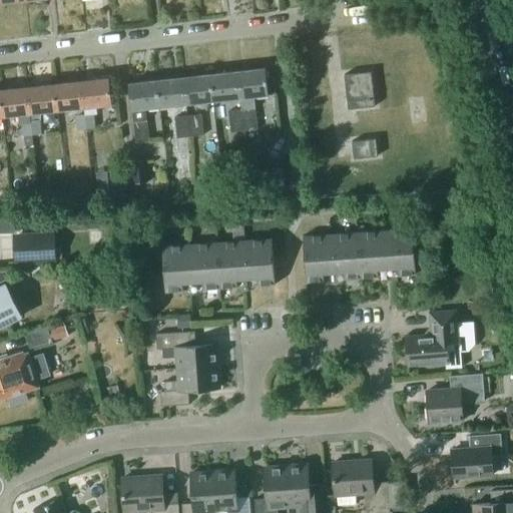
[(244,130),(258,128),(255,108),(254,95),(268,94),(266,68),(239,71),(242,97),(240,97),(241,109),(242,109),(244,130)]
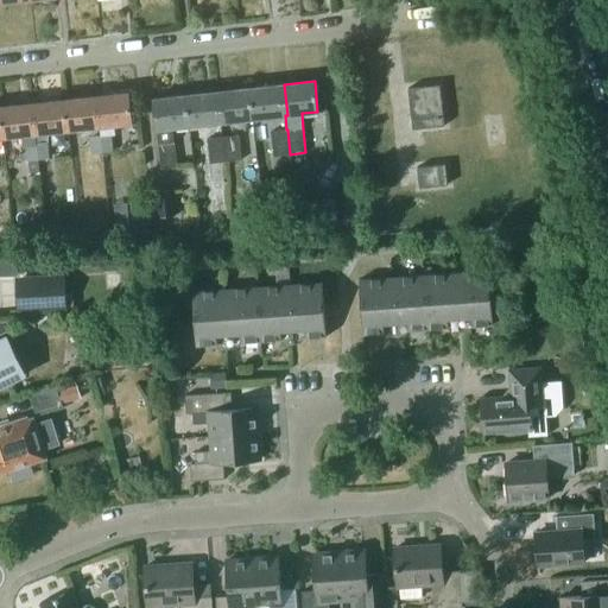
[(284,84),(254,88),(258,118),(285,115),(287,115),(284,84)]
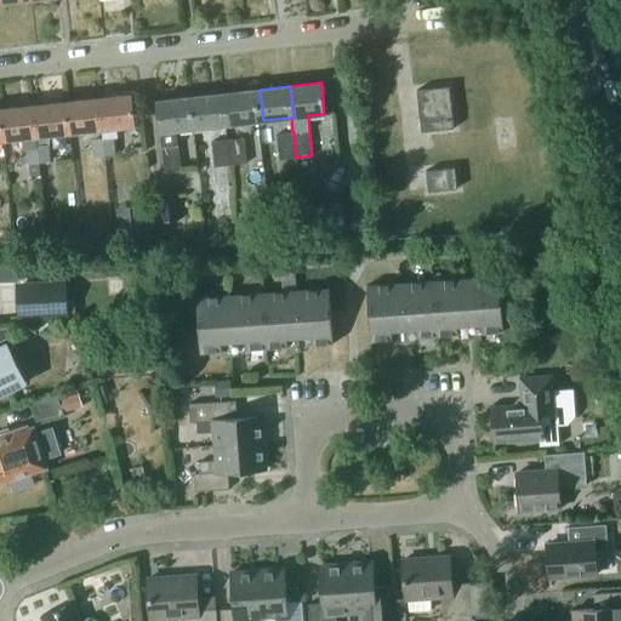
[(421,130),(454,127),(450,86),(417,89),(421,130)]
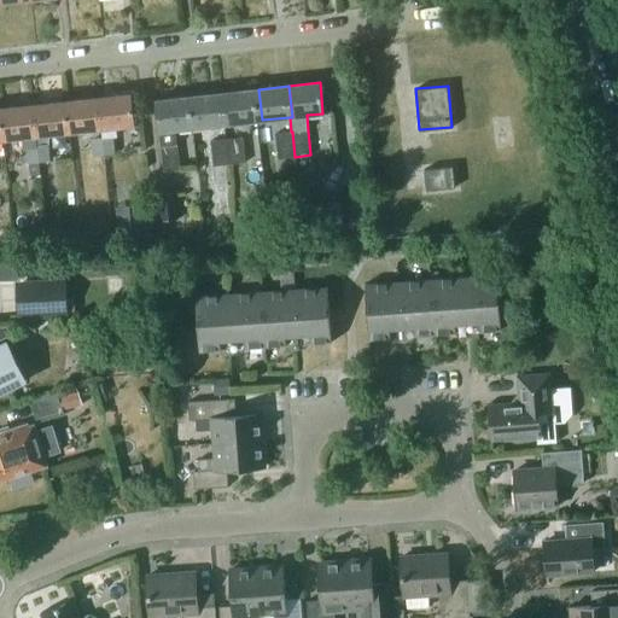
[(258,89),(227,93),(231,123),(262,120),(258,89)]
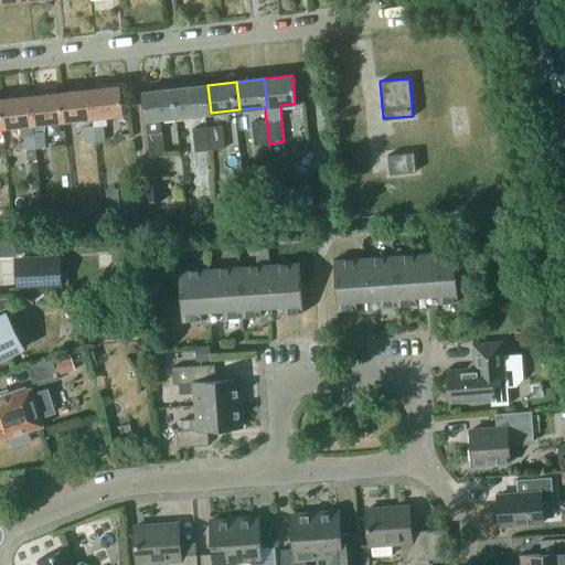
[(93,118),(93,126),(95,140),(105,139),(104,128),(108,127),(107,116),(123,115),(120,85),(89,89),(93,118)]
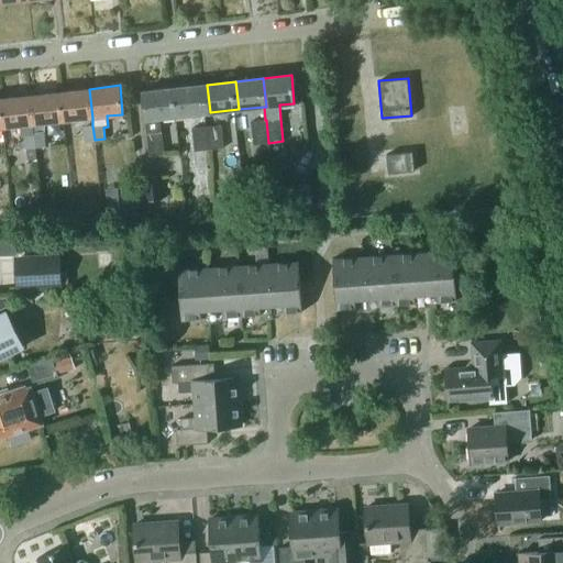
[(207,85),(179,88),(183,116),(210,112),(207,85)]
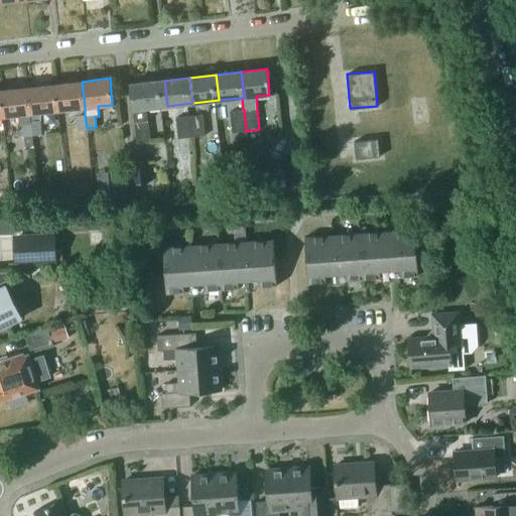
[(132,84),(137,130),(138,143),(151,141),(149,120),(149,121),(148,108),(167,106),(164,81),(132,84)]
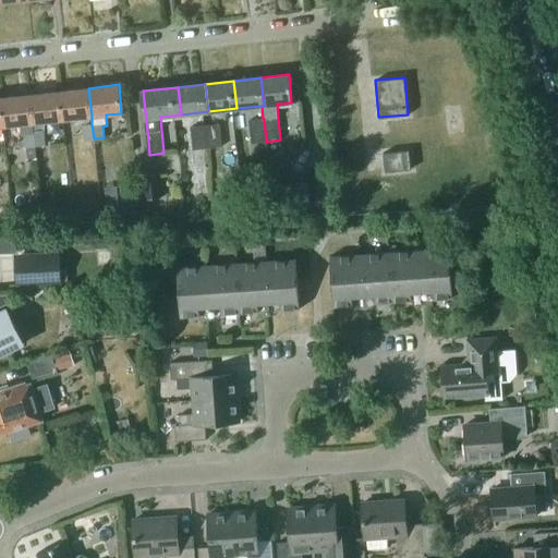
[(88,88),(59,91),(62,120),(92,117),(88,88)]
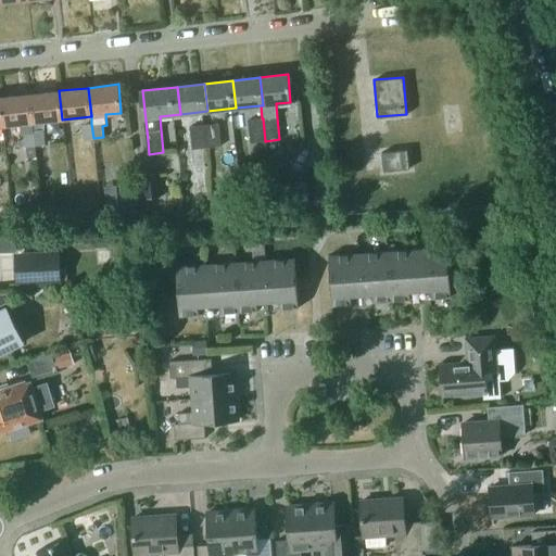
[(59,90),(29,93),(33,123),(62,119),(59,90)]
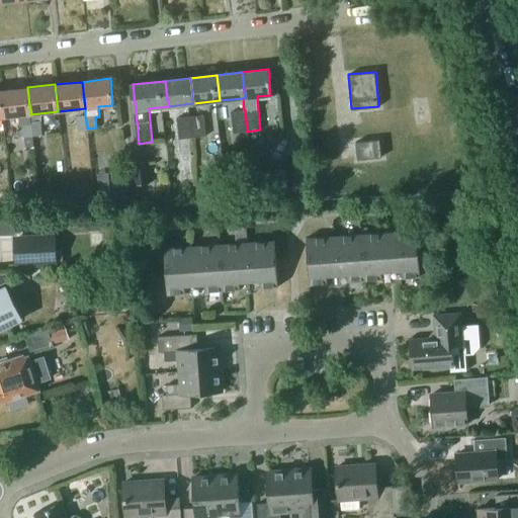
[(30,114),(27,87),(1,90),(4,117),(19,115),(20,123),(21,123),(23,137),(32,136),(30,121),(30,114)]
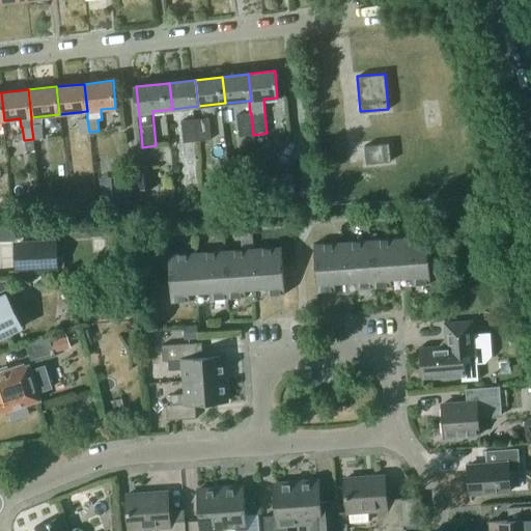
[(253,135),(251,113),(250,113),(236,115),(239,134),(239,137),(253,135)]
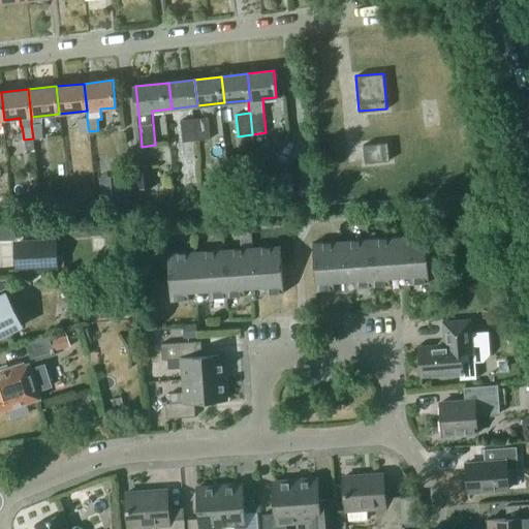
[(80,132),(89,131),(87,118),(79,119),(80,132)]
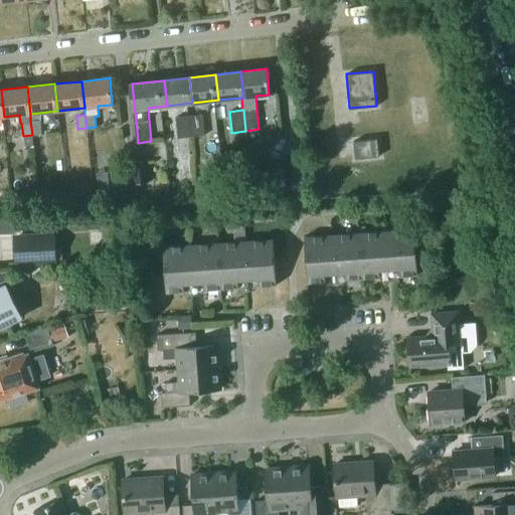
[(200,115),(188,117),(190,137),(202,136),(201,130),(200,115)]
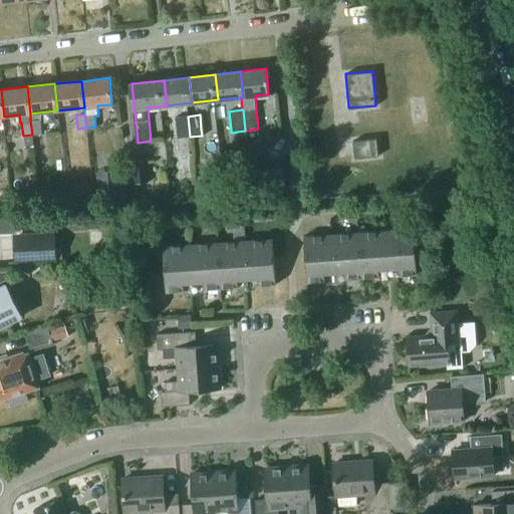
[(190,137),(188,116),(176,118),(177,130),(178,139),(190,137)]
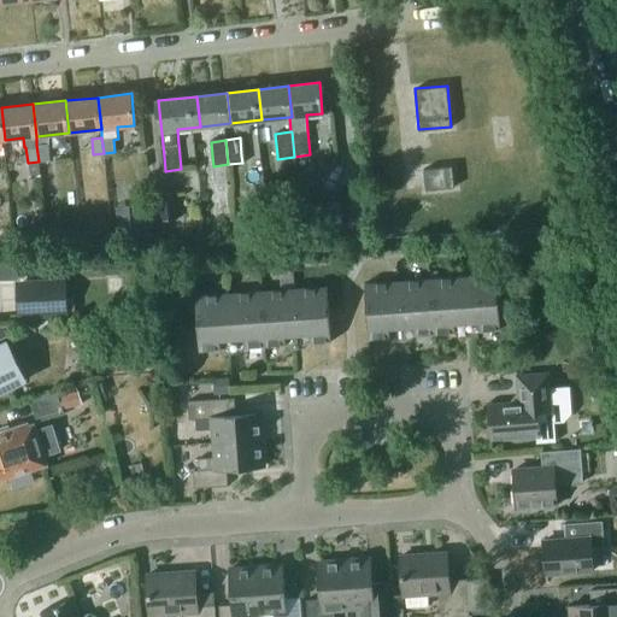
[(36,145),(39,162),(51,160),(50,144),(36,145)]
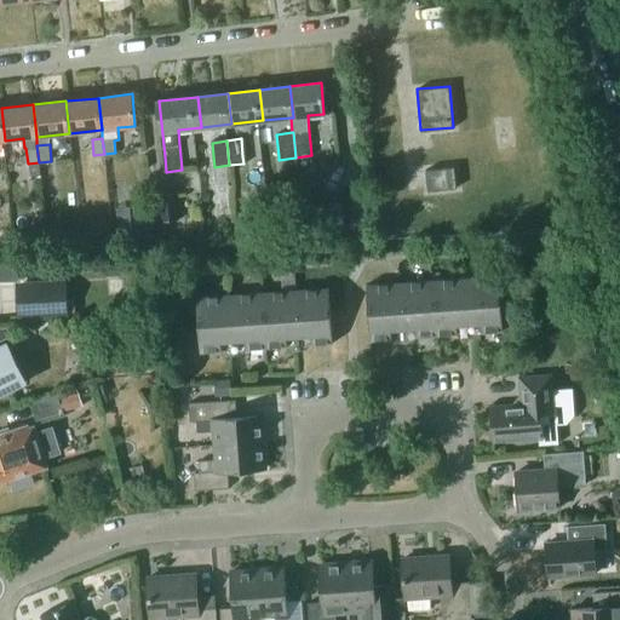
[(425,168),(428,190),(457,187),(455,166),(425,168)]
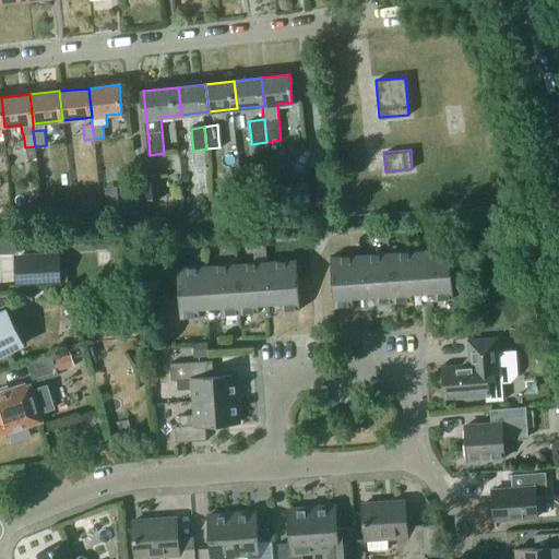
[(161,199),(158,174),(142,176),(145,201),(161,199)]
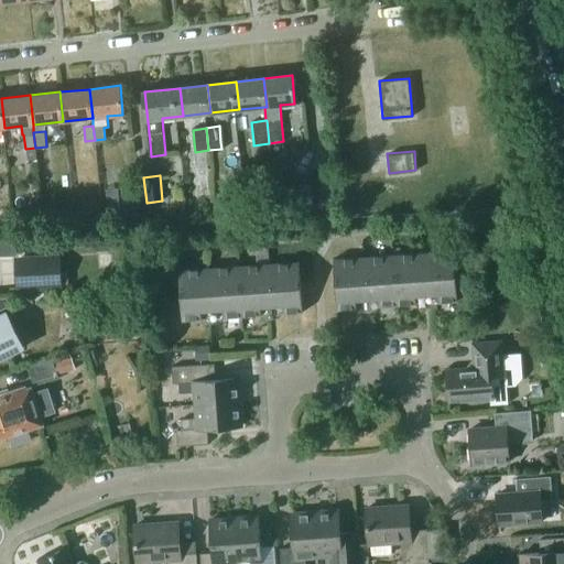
[(139,185),(119,187),(122,216),(141,214),(139,185)]
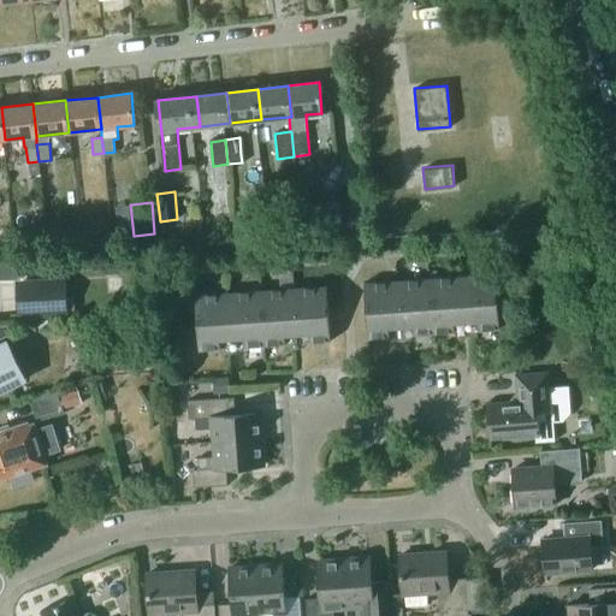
[(264,243),(262,231),(237,232),(238,246),(264,243)]
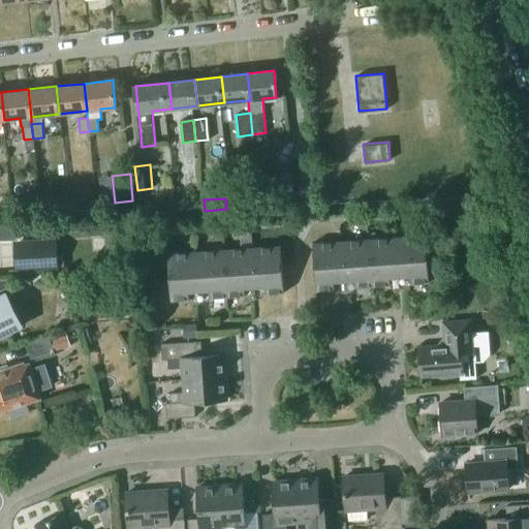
[(429,282),(426,235),(370,239),(373,286),(429,282)]
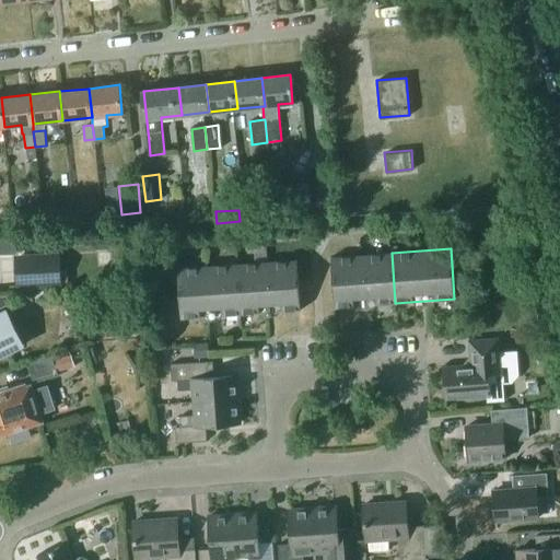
[(331,257),(335,307),(395,303),(392,253),(331,257)]
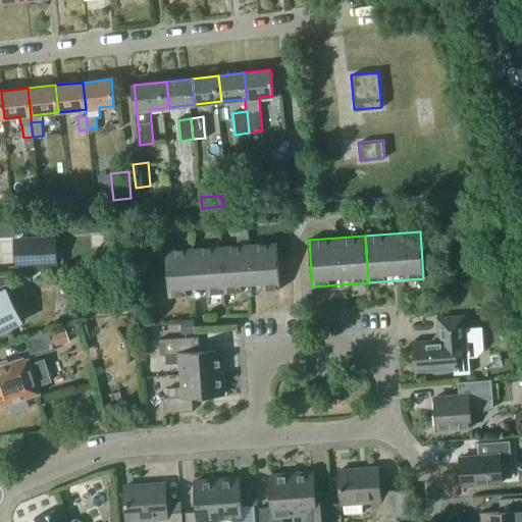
[(55,238),(14,240),(15,264),(56,262),(55,238)]
